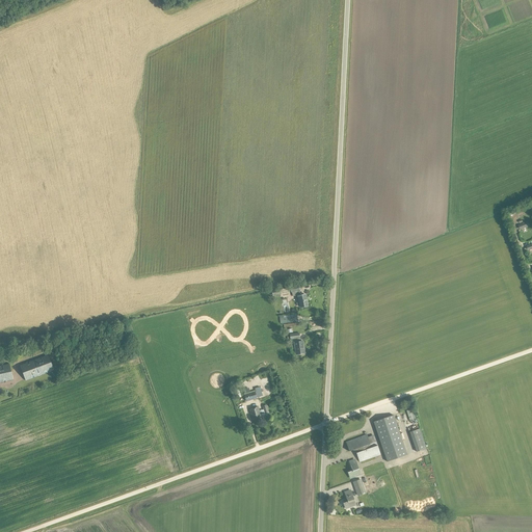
[(520,230),(530,225),(529,221),(519,224),(520,230)]
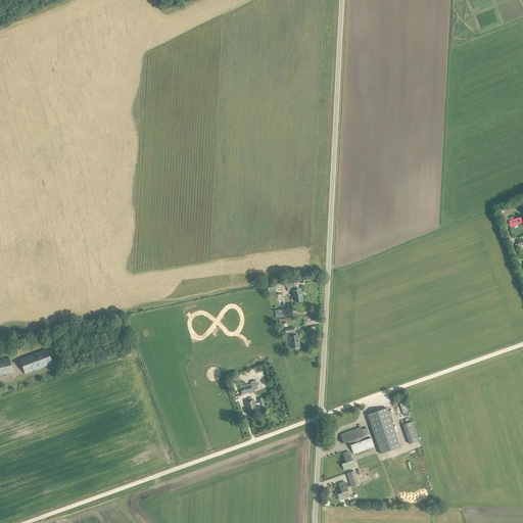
[(286,282),(285,282),(286,286),(286,287),(287,287),(288,291),(293,290),(295,289),(294,280),(286,282)]
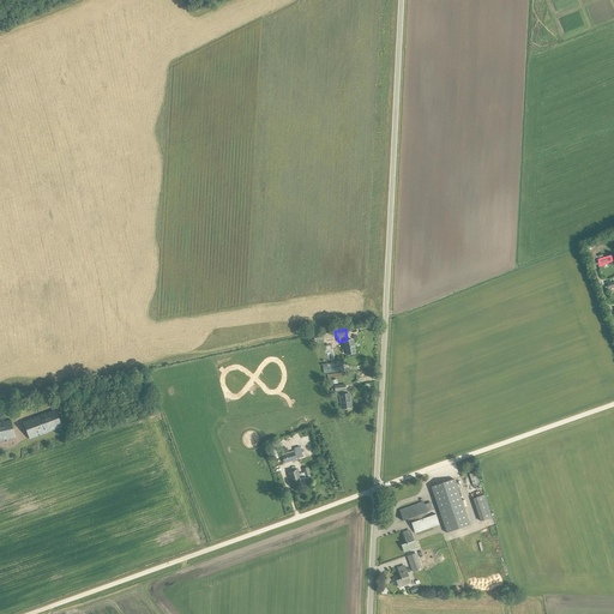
[(343,348),(342,350),(343,353),(345,354),(347,354),(347,355),(355,353),(353,341),(347,342),(347,339),(344,341),(344,342),(345,348),(343,348)]
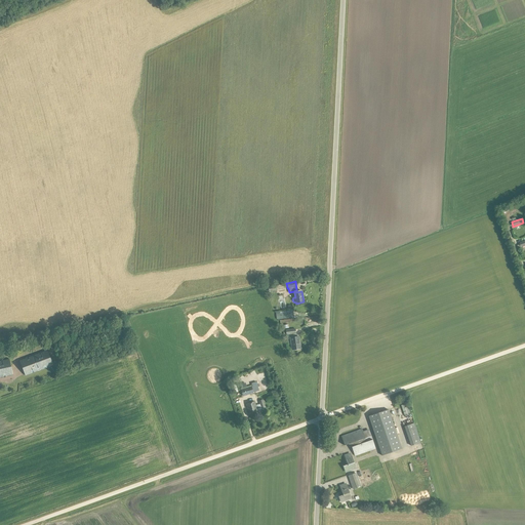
[(276,313),(276,314),(277,319),(294,317),(293,315),(293,311),(276,313)]
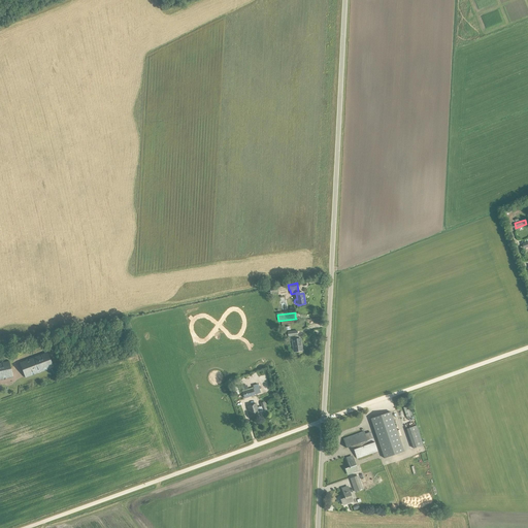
[(301,338),(298,339),(292,339),(294,352),(302,351),(301,341),(301,338)]
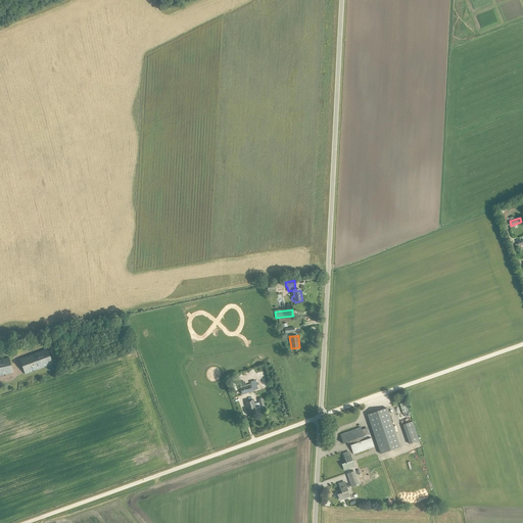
[(51,364),(46,349),(20,360),(26,374),(51,364)]
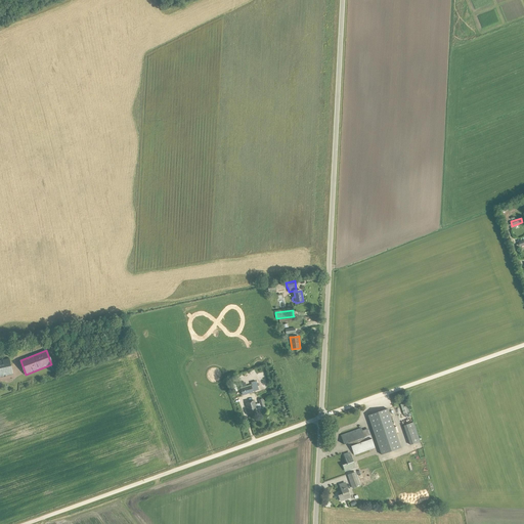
[(0,360),(0,377),(12,375),(8,359),(0,360)]
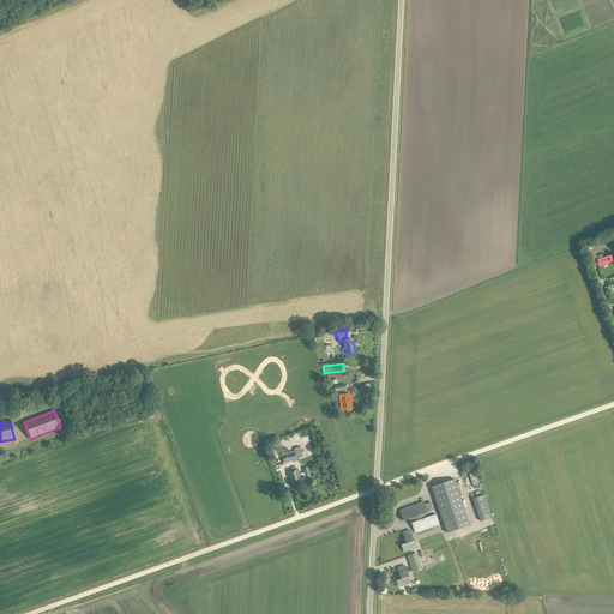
[(298,451),(294,452),(282,456),(284,463),(296,459),(300,458),(298,451)]
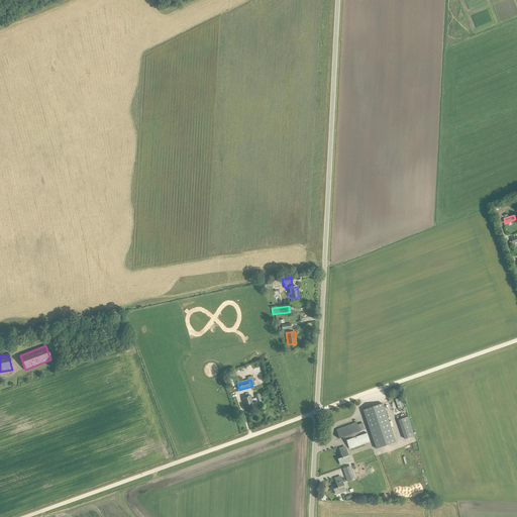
[(254,395),(255,398),(251,399),(250,396),(242,399),(245,409),(254,406),(252,402),(256,401),(256,402),(262,401),(259,394),(254,395)]
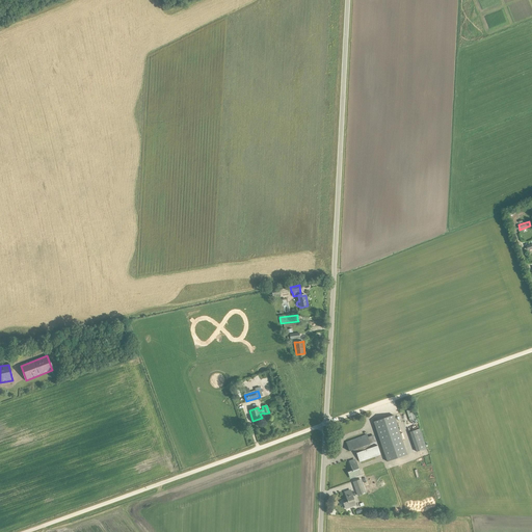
[(416,419),(413,408),(406,410),(409,421),(416,419)]
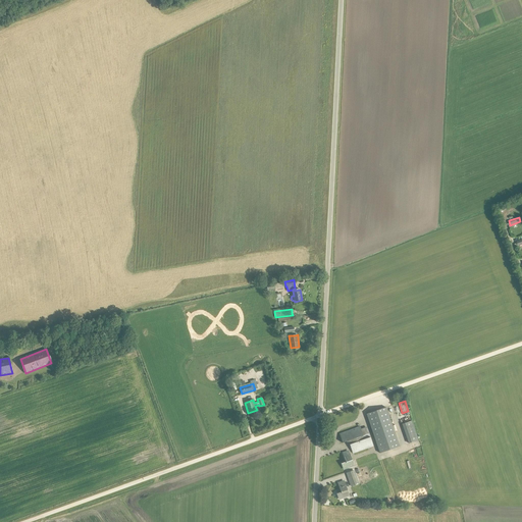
[(367,414),(379,454),(400,447),(386,408),(367,414)]
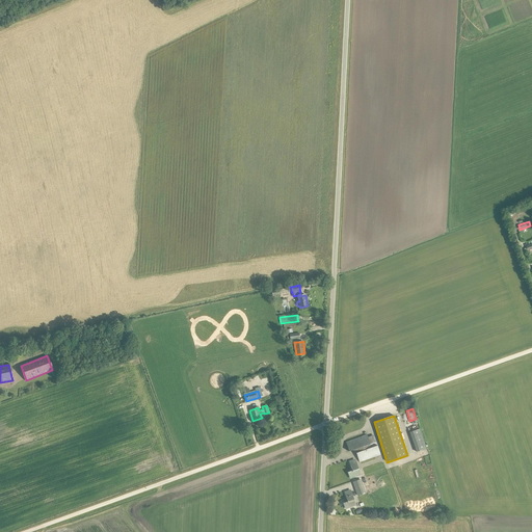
[(414,448),(424,446),(420,426),(409,428),(414,448)]
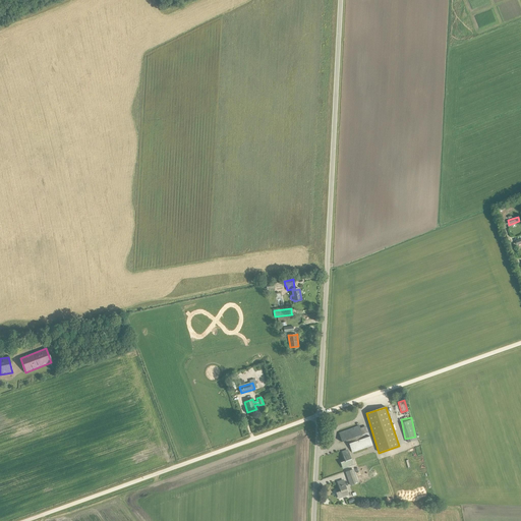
[(347,441),(349,445),(352,453),(372,446),(369,437),(366,426),(360,428),(359,426),(339,433),(342,443),(346,441),(347,441)]
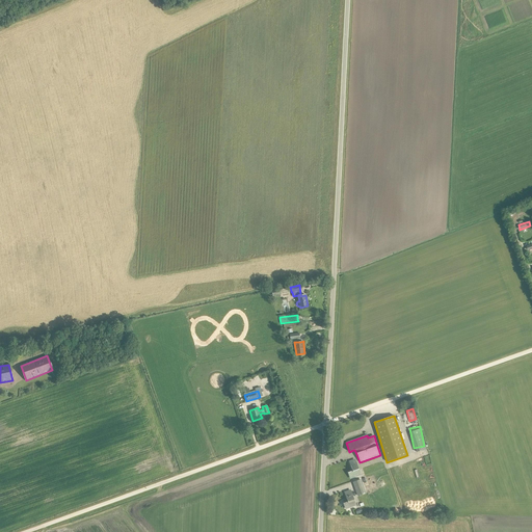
[(354,460),(349,462),(352,472),(348,473),(350,478),(360,475),(354,460)]
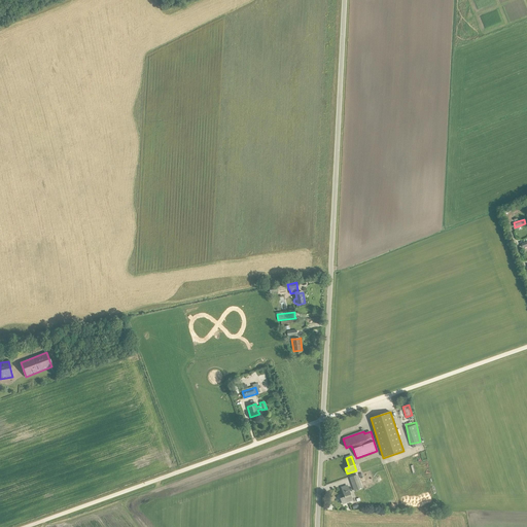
[(349,478),(354,492),(362,489),(357,475),(349,478)]
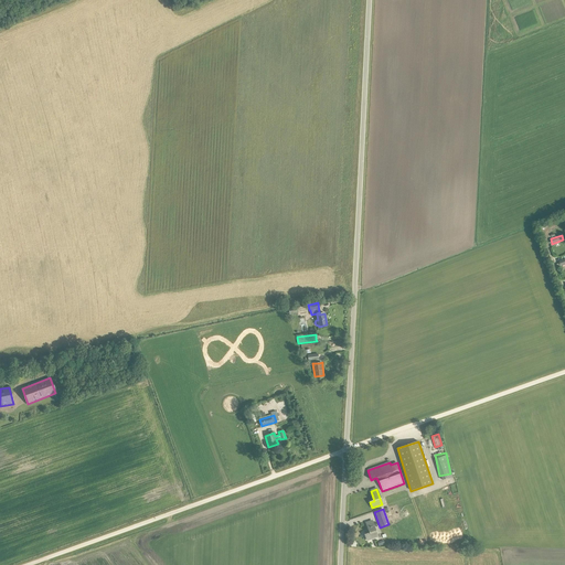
[(366,541),(377,537),(372,521),(366,523),(370,533),(364,534),(366,541)]
